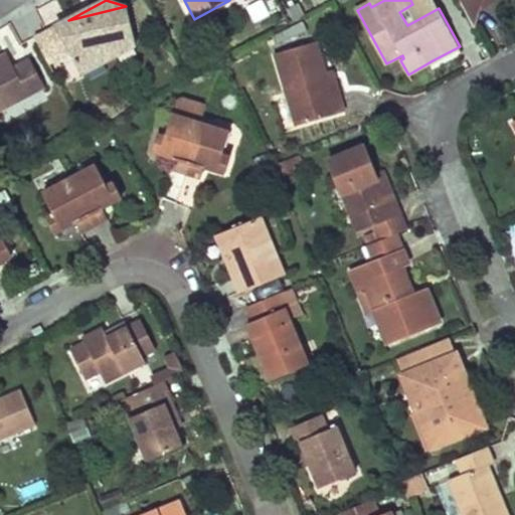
[(375,0),(369,3),(371,7),(384,0),(410,0),(412,4),(399,12),(407,25),(439,8),(423,0),(375,0)]
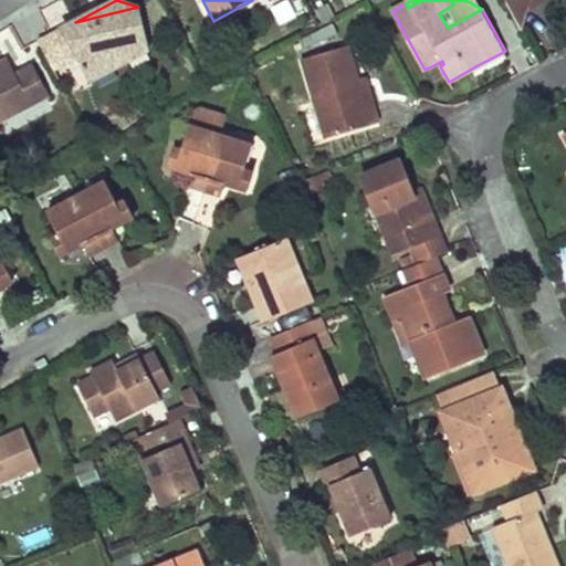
[(505,0),(512,12),(532,1),(533,0),(505,0)]
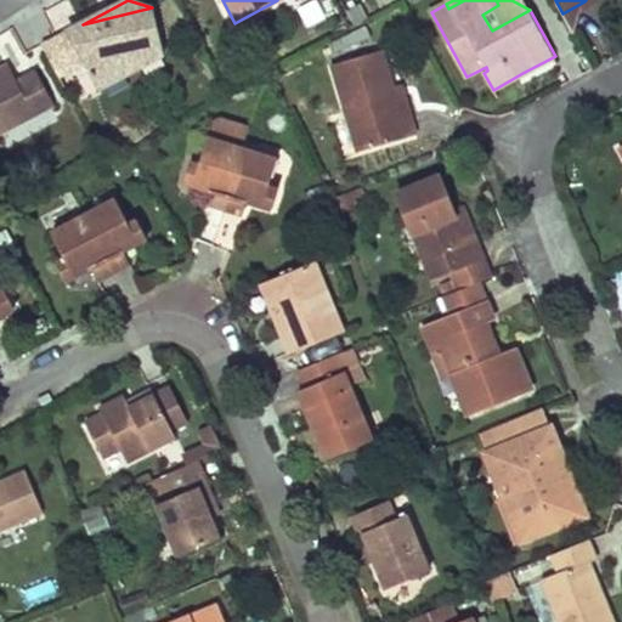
[(575,35),(584,1),(563,13),(575,35)]
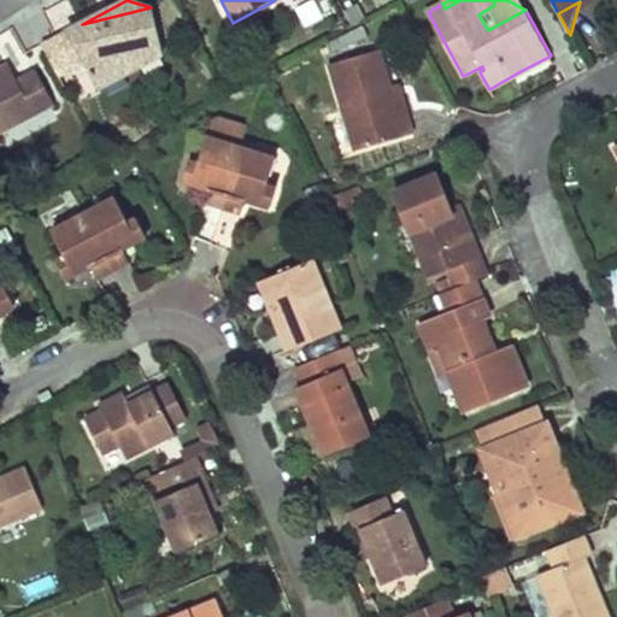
[(68,31),(84,63),(99,88),(141,65),(137,51),(159,39),(151,7),(82,24),(68,31)]
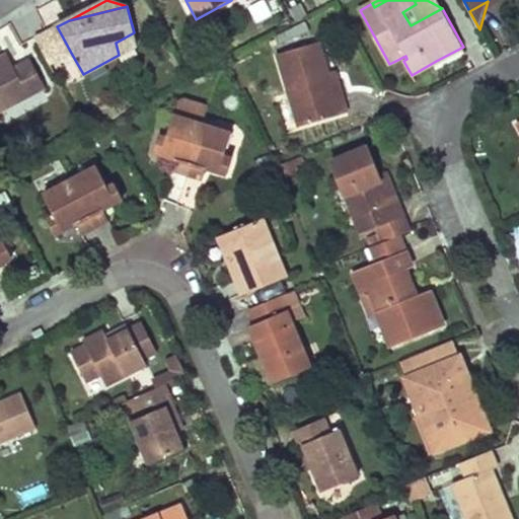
[(57,25),(46,31),(58,55),(48,61),(50,64),(71,53),(57,26),(57,25)]
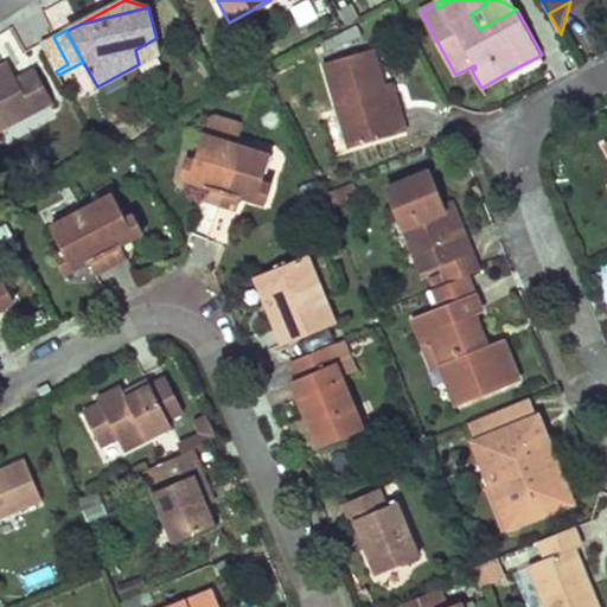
[(42,44),(56,71),(68,64),(53,37),(42,44)]
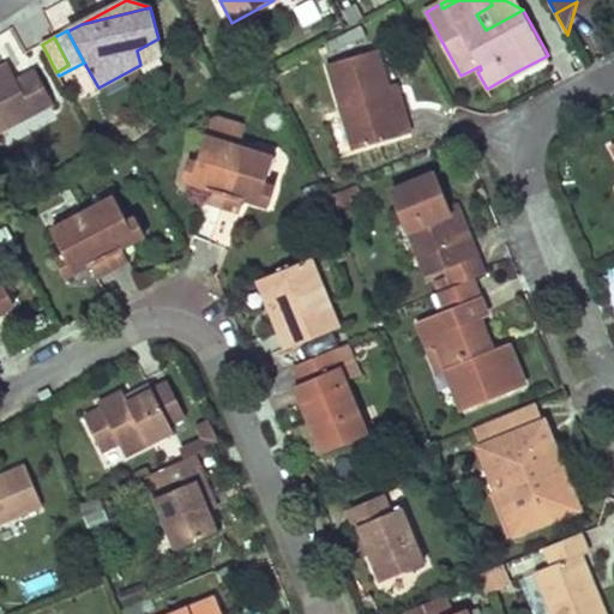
[(162,54),(158,38),(137,50),(140,65),(162,54)]
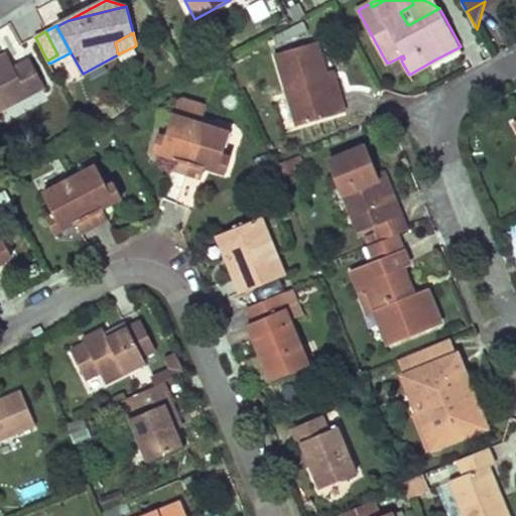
[(275,53),(297,126),(346,113),(341,95),(335,97),(327,73),(317,41),(275,53)]
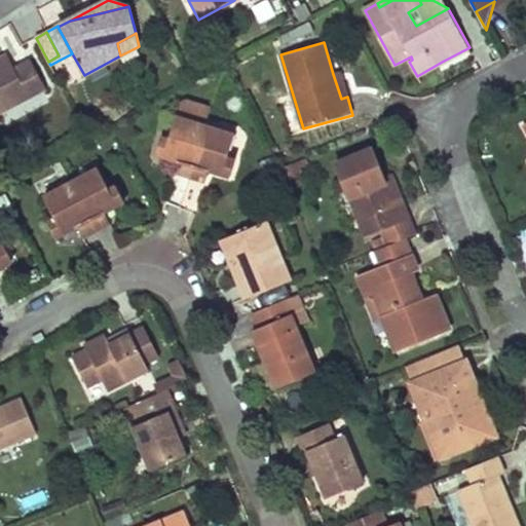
[(0,59),(0,65),(8,61),(6,55),(0,59)]
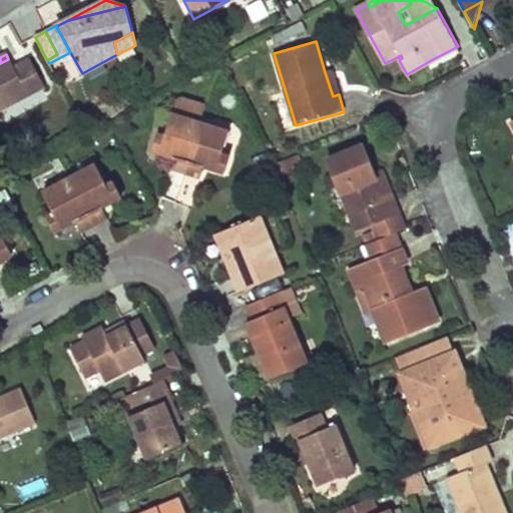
[(0,109),(43,87),(29,60),(13,68),(8,59),(0,63),(0,109)]
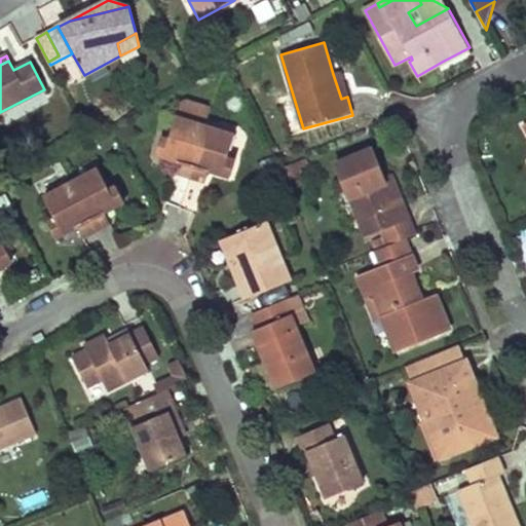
[(340,72),(333,74),(341,99),(347,97),(344,84),(340,72)]
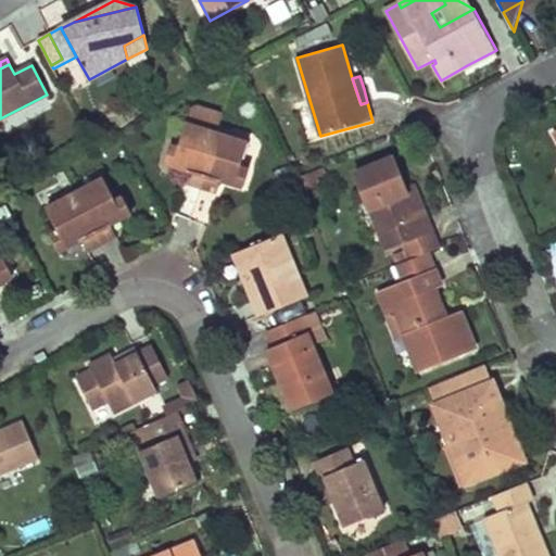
[(171,146),(166,162),(189,169),(186,181),(217,191),(220,179),(244,187),(250,169),(241,167),(249,142),(217,133),(223,115),(197,108),(190,112),(179,148),(171,146)]
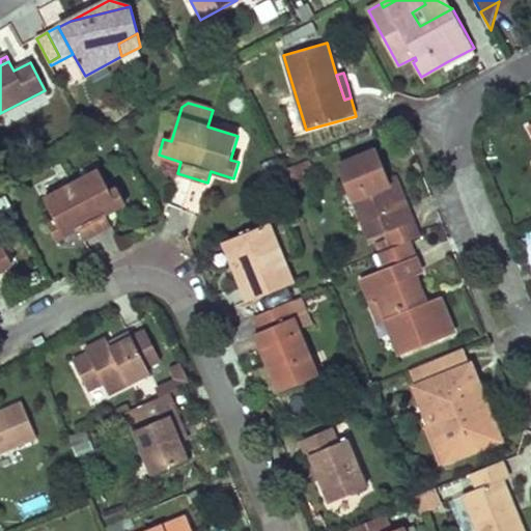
[(352,194),(362,222),(369,240),(387,232),(393,248),(409,242),(420,238),(407,205),(399,208),(387,178),(375,151),(340,165),(352,194)]
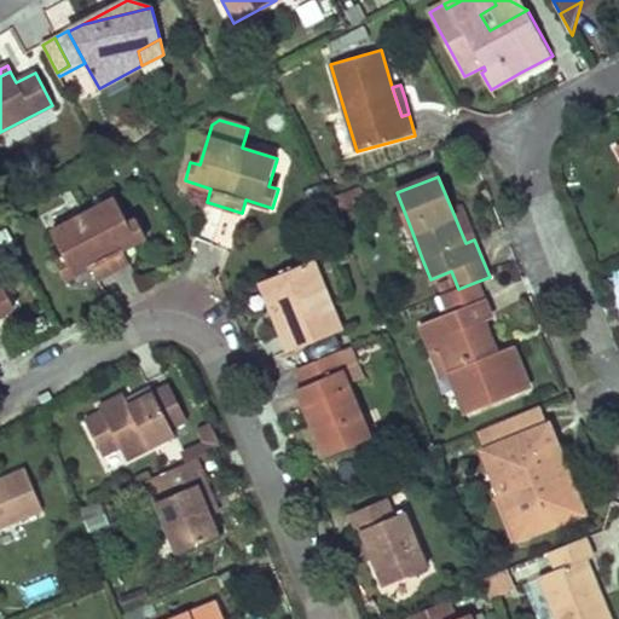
[(52,232),(65,258),(57,262),(67,279),(91,267),(97,279),(129,262),(123,249),(148,237),(138,219),(129,224),(116,198),(52,232)]
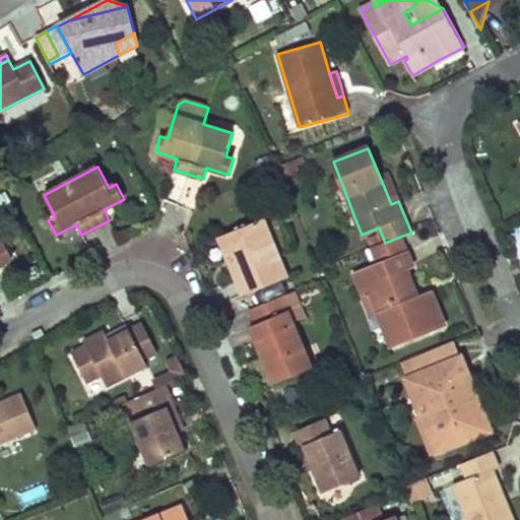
[(392,184),(387,172),(379,175),(391,204),(398,201),(392,184)]
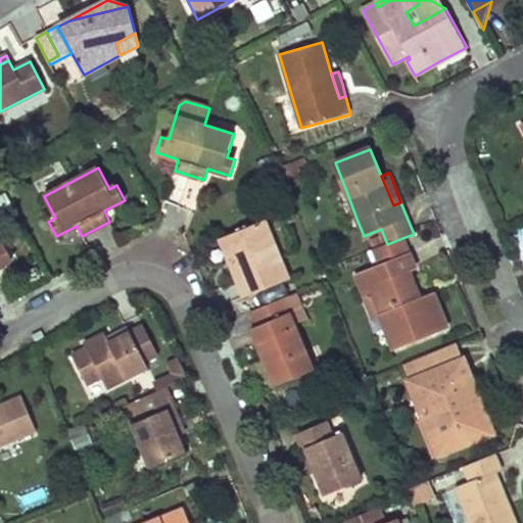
[(357,219),(346,191),(332,196),(342,224),(357,219)]
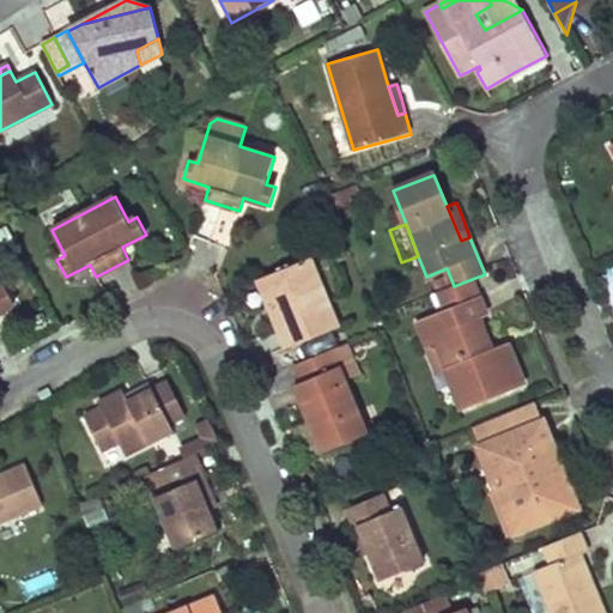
[(340,328),(310,258),(267,275),(287,326),(279,329),(287,350),(340,328)]
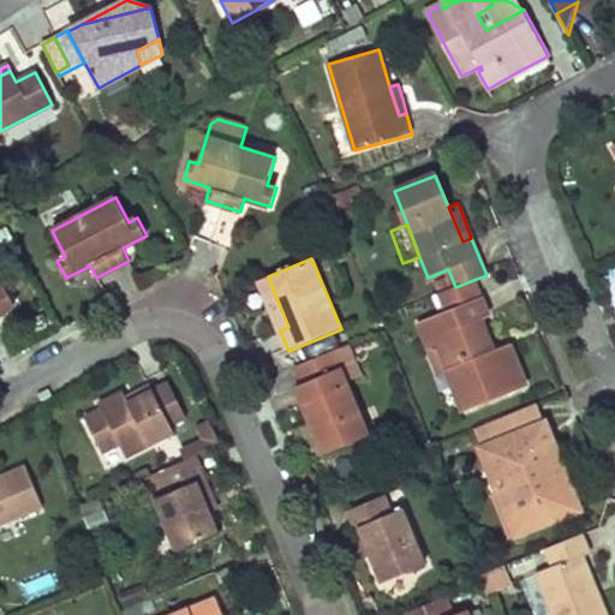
[(268,276),(260,280),(270,309),(280,330),(288,327),(268,276)]
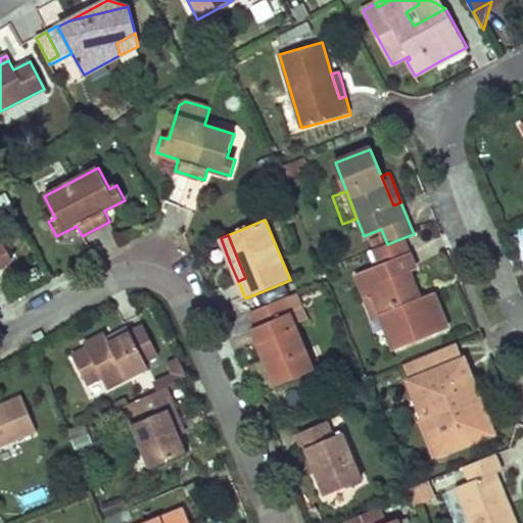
[(380,265),(409,253),(402,238),(387,244),(375,250),(380,265)]
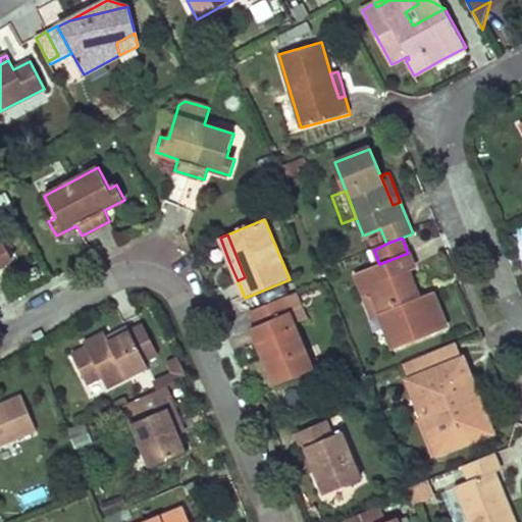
[(0,265),(13,259),(5,244),(0,246),(0,265)]
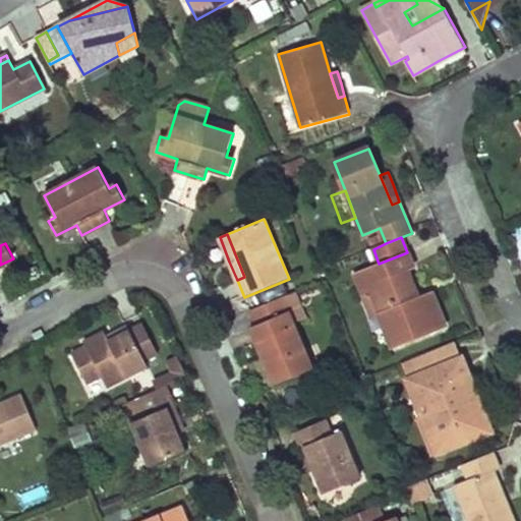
[(355,273),(364,296),(379,290),(387,309),(380,312),(394,349),(446,329),(437,304),(431,291),(418,297),(410,300),(400,275),(407,271),(414,269),(407,252),(379,264),(355,273)]
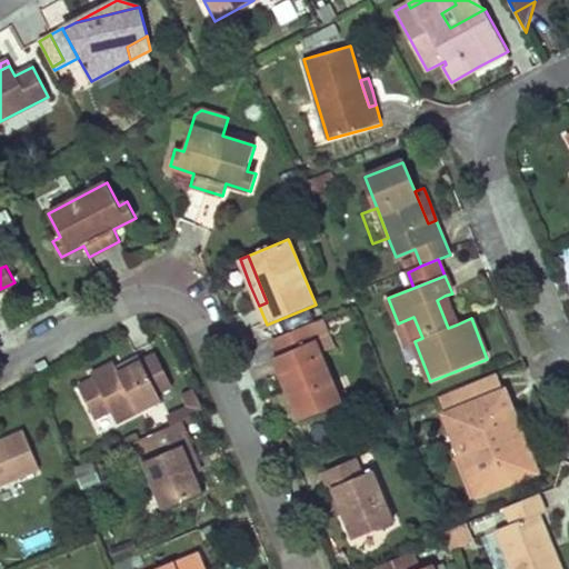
[(445,296),(437,300),(448,328),(457,325),(445,296)]
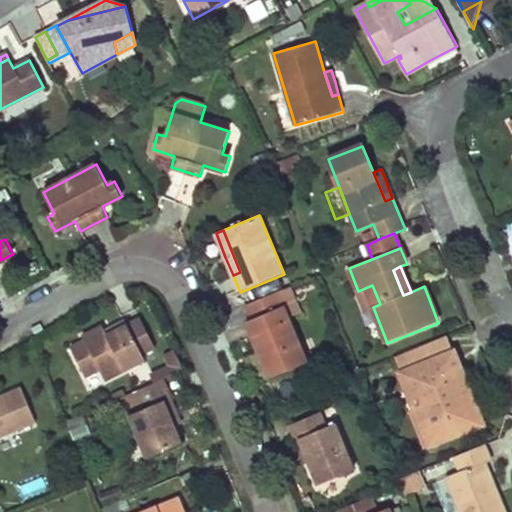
[(372,285),(358,291),(366,310),(373,307),(380,304),(372,285)]
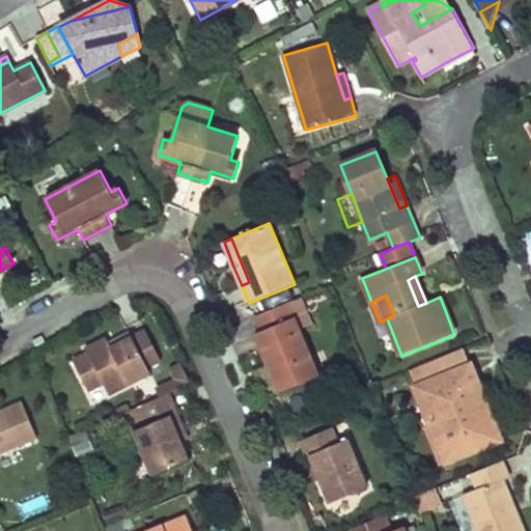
[(256,316),(262,332),(256,334),(269,364),(281,393),(318,376),(287,303),(256,316)]
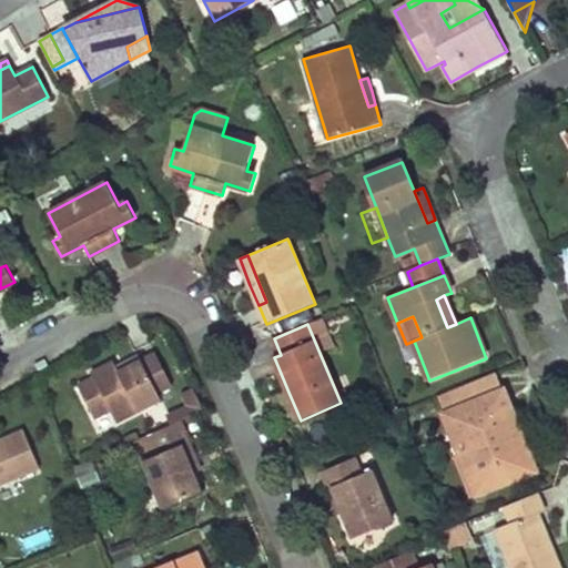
[(155,355),(142,362),(159,394),(172,387),(155,355)]
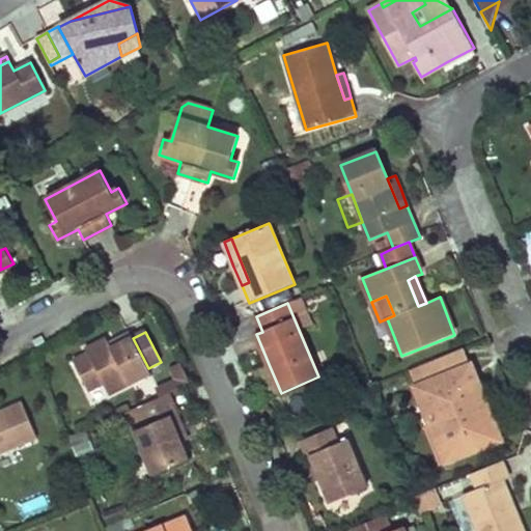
[(74,362),(89,392),(104,385),(109,395),(151,374),(148,368),(133,338),(111,348),(107,339),(86,351),(88,355),(74,362)]
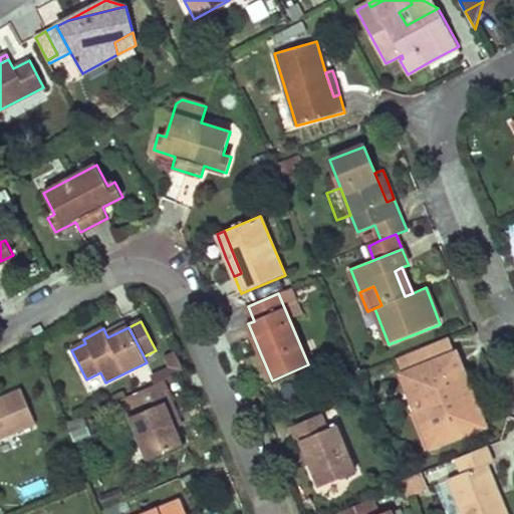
[(456,352),(450,338),(401,358),(406,372),(456,352)]
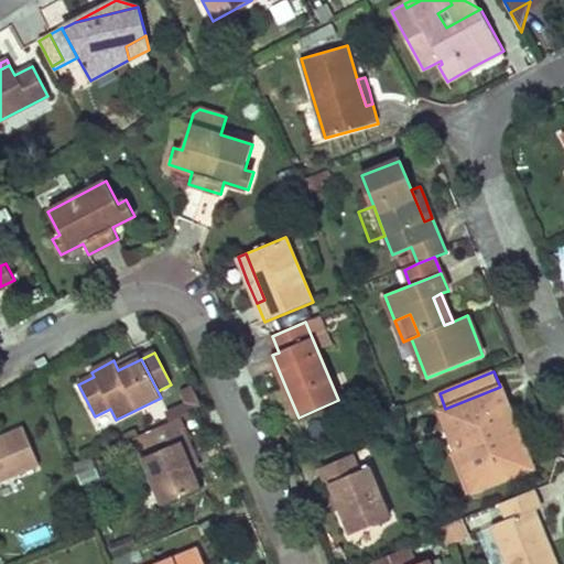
[(503,405),(508,404),(501,386),(500,387),(445,409),(440,411),(457,453),(467,448),(484,488),(534,468),(519,432),(514,434),(503,405)]
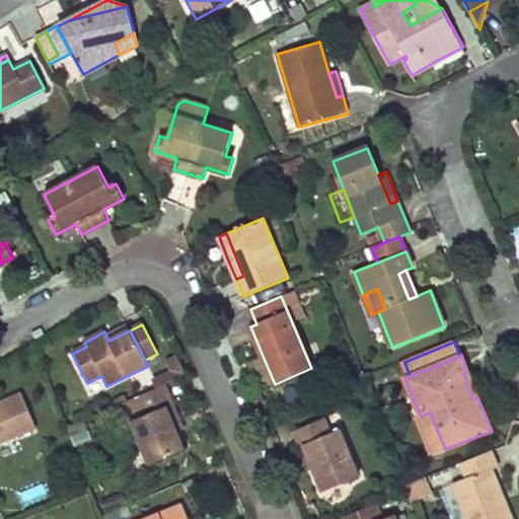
[(176,380),(187,375),(178,357),(168,361),(173,372),(176,380)]
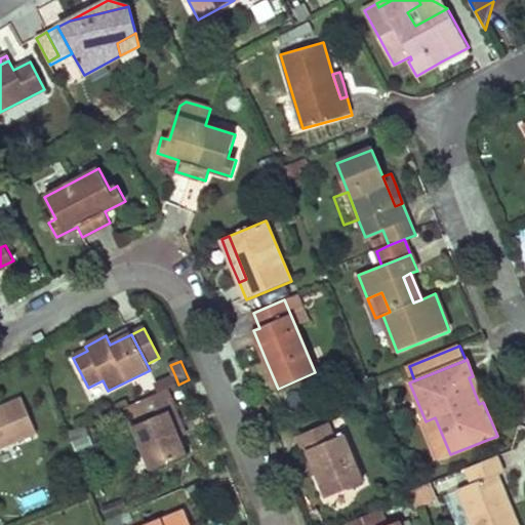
[(167,389),(178,385),(175,376),(156,385),(159,393),(167,389)]
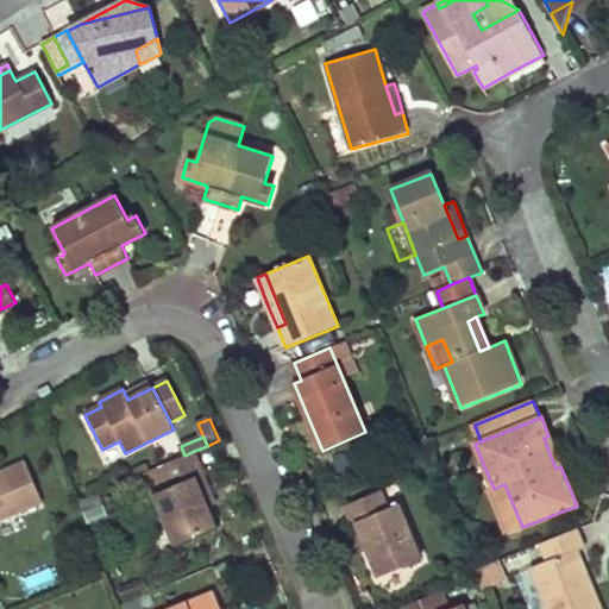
[(556,452),(548,437),(544,438),(556,469),(560,466),(556,452)]
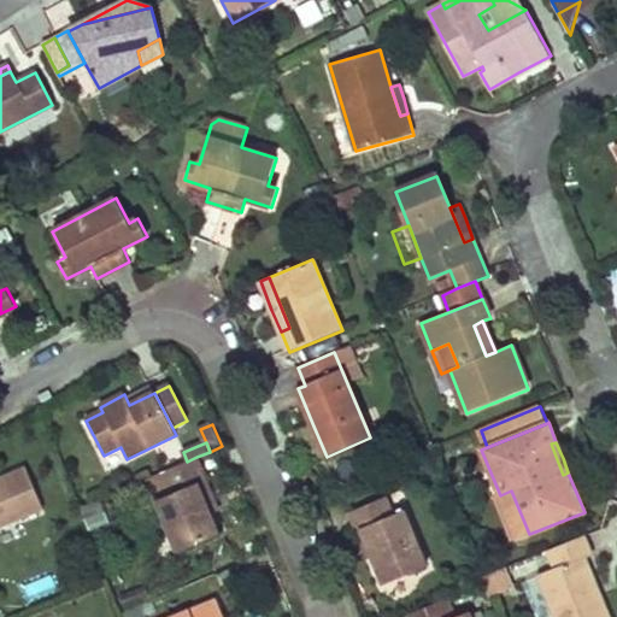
[(163,471),(172,494),(157,500),(178,551),(219,534),(210,513),(198,485),(206,481),(197,457),(187,462),(163,471)]
